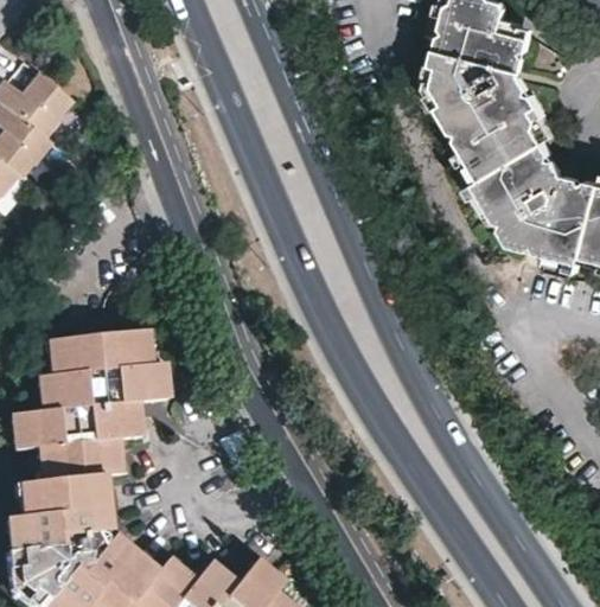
[(492,1),(487,0),(463,0),(460,12),(452,17),(450,27),(433,98),(466,166),(472,177),(482,181),(486,192),(478,197),(474,198),(479,210),(489,213),(496,228),(490,231),(509,268),(550,274),(551,268),(569,270),(573,278),(585,280),(586,278),(588,266),(599,268),(599,193),(569,190),(550,154),(542,139),(544,131),(540,122),(548,117),(531,83),(538,46),(509,40),(511,30),(514,16),(509,10),(497,7),(492,1)]
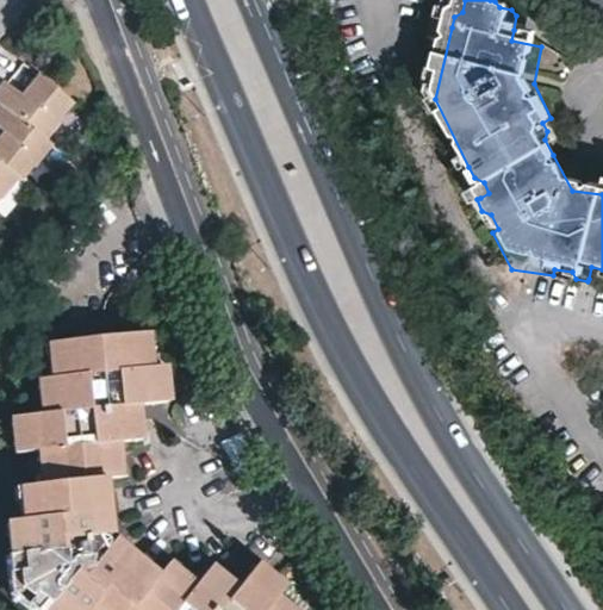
[(462,12),(465,0),(453,0),(451,13),(446,12),(442,24),(452,27),(454,17),(462,12)]
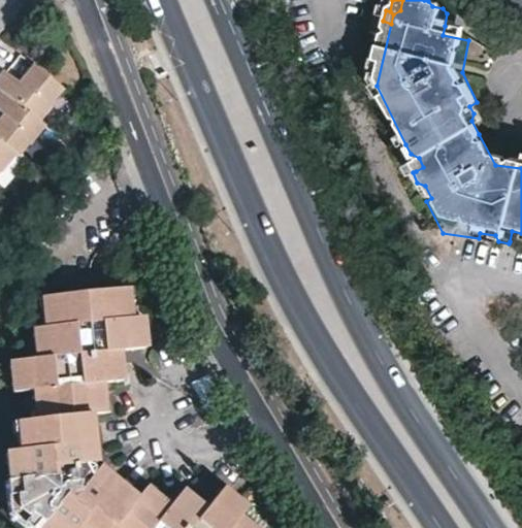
[(459,29),(445,26),(443,35),(468,40),(470,29),(459,27),(459,29)]
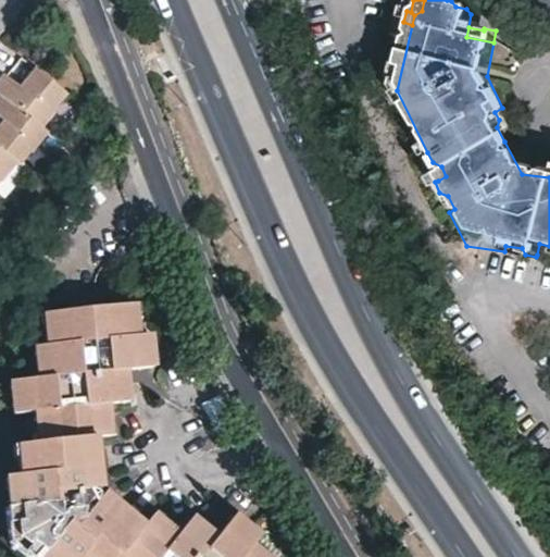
[(0,90),(2,94),(45,128),(72,96),(40,71),(26,88),(11,76),(0,89),(0,90)]
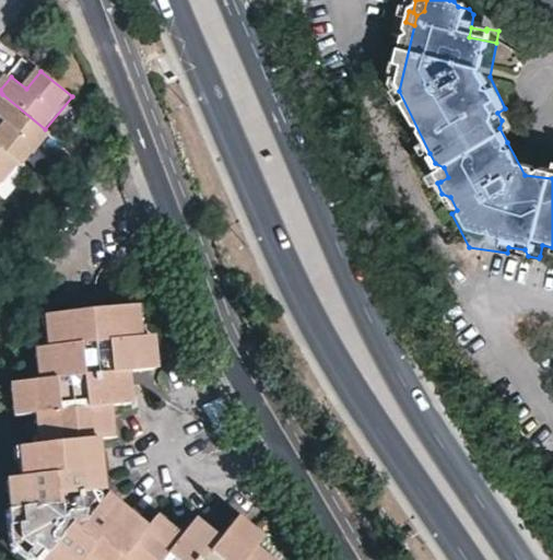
[(51,135),(45,129),(2,94),(0,96),(0,117),(4,121),(0,127),(0,149),(20,166),(24,170),(51,135)]
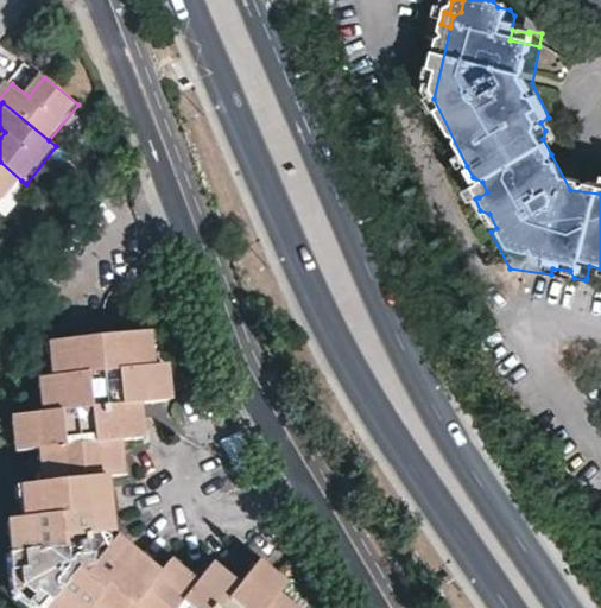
[(554,127),(549,118),(541,122),(545,131),(543,139),(551,154),(561,150),(551,131),(554,127)]
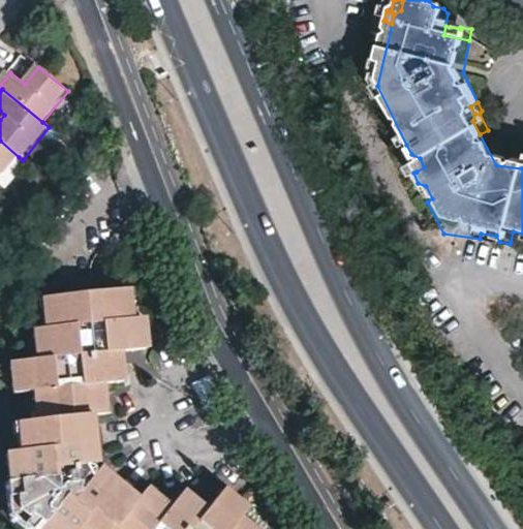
[(0,179),(19,157),(0,141),(0,179)]
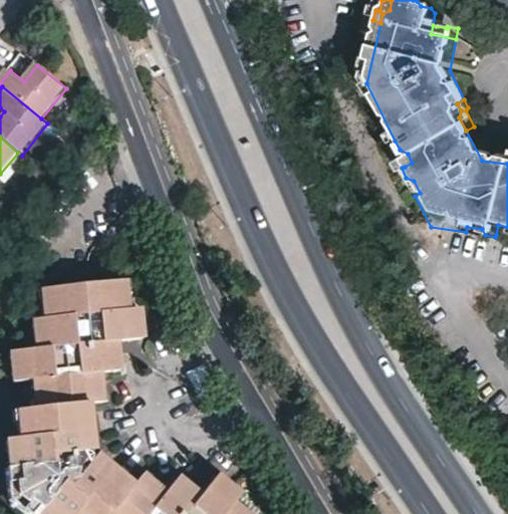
[(397,153),(405,167),(412,163),(408,154),(400,150),(395,141),(389,144),(394,154),(397,153)]
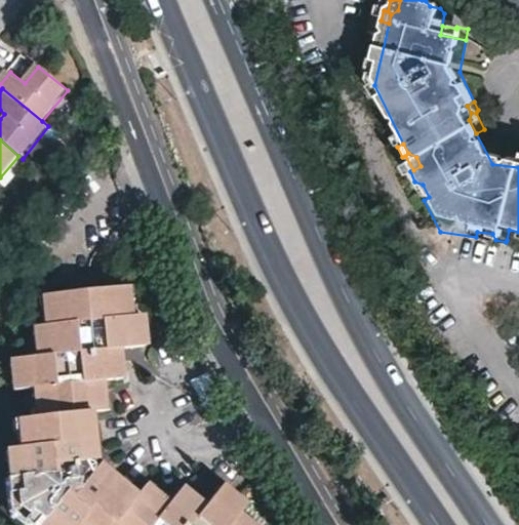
[(420,201),(424,200),(429,197),(423,185),(414,182),(410,171),(403,175),(407,185),(411,184),(420,201)]
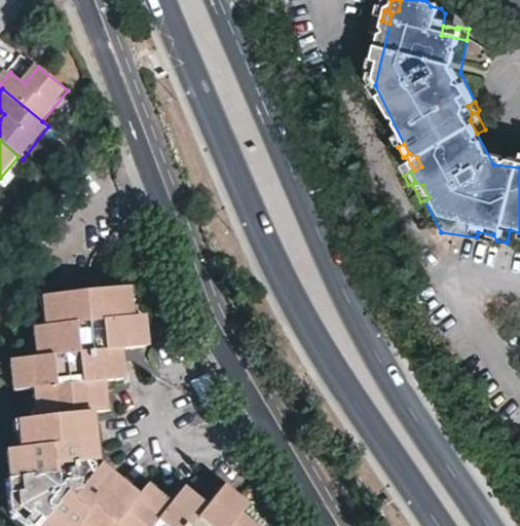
[(519,232),(510,230),(508,240),(519,241),(519,232)]
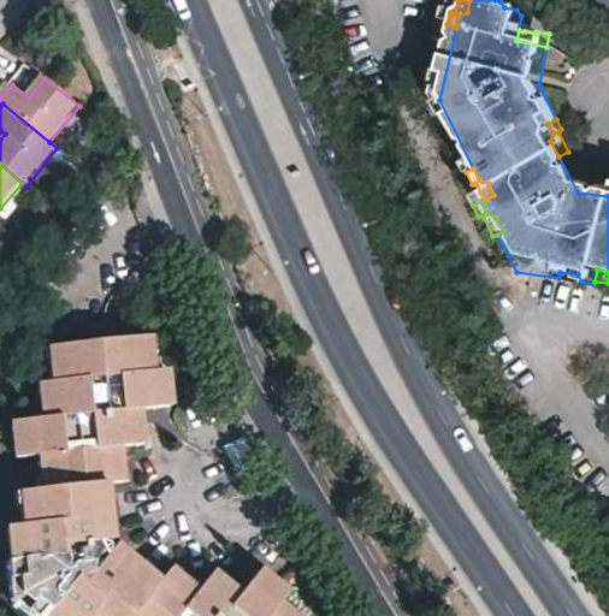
[(592,291),(593,284),(581,282),(578,274),(560,272),(559,278),(559,283),(579,286),(579,290),(592,291)]
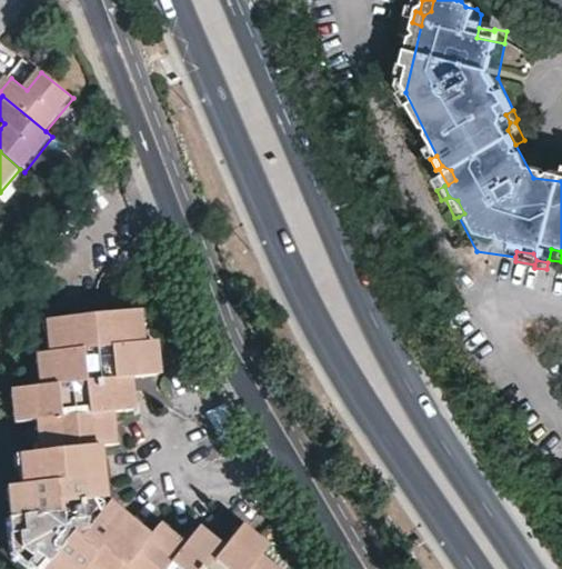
[(143,337),(138,305),(41,317),(46,349),(33,351),(37,385),(11,388),(14,419),(37,416),(40,448),(19,450),(23,482),(7,485),(11,515),(8,515),(12,552),(33,568),(281,568),(262,553),(270,543),(244,523),(226,546),(209,532),(200,526),(186,541),(159,520),(149,533),(124,513),(120,519),(116,515),(109,518),(101,511),(104,502),(102,497),(92,493),(91,485),(93,485),(98,480),(98,472),(103,472),(99,440),(116,438),(112,406),(132,403),(131,391),(129,371),(158,368),(153,336),(143,337)]
